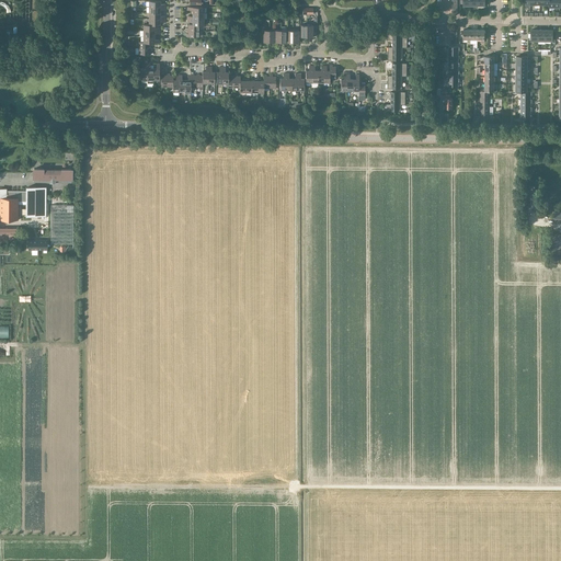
[(44,169),(34,169),(34,175),(33,175),(33,179),(34,179),(34,182),(49,182),(49,183),(55,183),(55,182),(71,182),(71,180),(72,180),(72,175),(71,175),(71,169),(61,169),(61,170),(44,170),(44,169)]
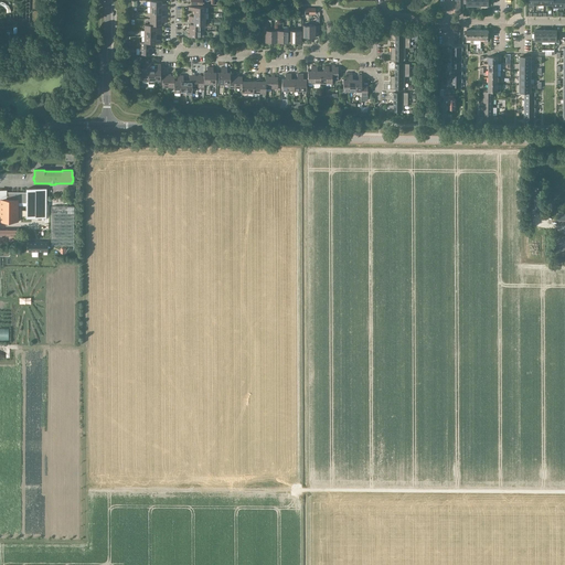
[(0,221),(18,222),(18,202),(27,202),(27,216),(45,217),(46,189),(27,189),(27,193),(6,193),(6,191),(0,190),(0,221)]
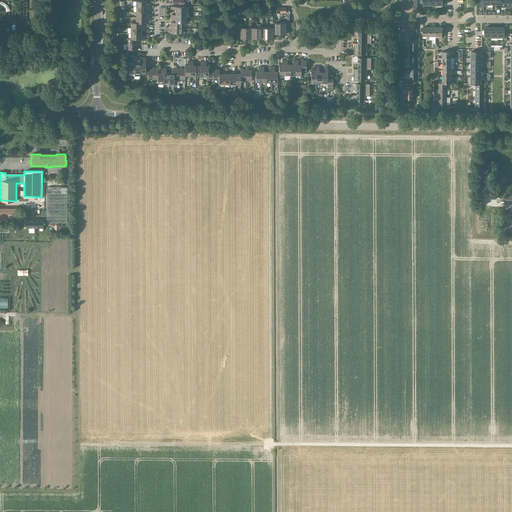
[(46,187),(46,222),(67,222),(67,187),(46,187)]
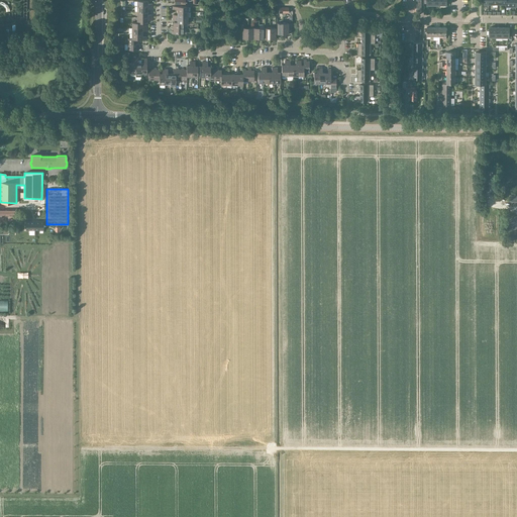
[(16,210),(0,209),(0,222),(16,222),(16,210)]
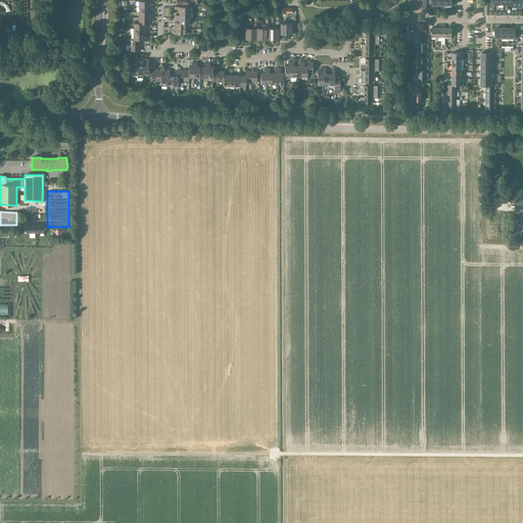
[(44,224),(27,224),(27,233),(44,233),(44,224)]
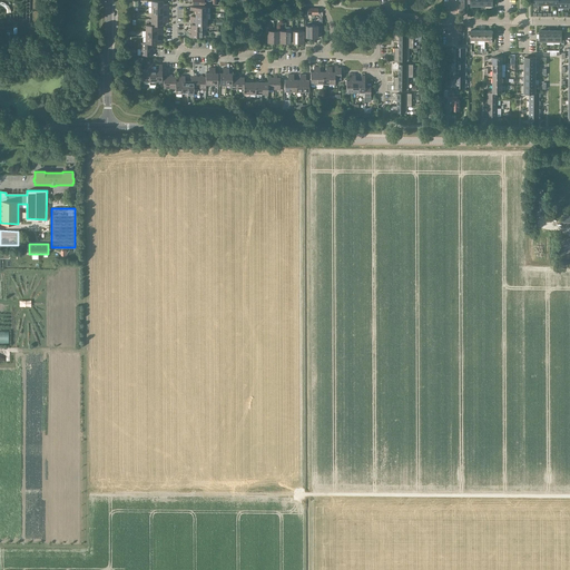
[(74,251),(71,251),(70,251),(68,252),(67,254),(67,255),(67,257),(68,258),(70,259),(72,259),(74,259),(76,258),(77,256),(77,255),(76,253),(75,252),(74,251)]
